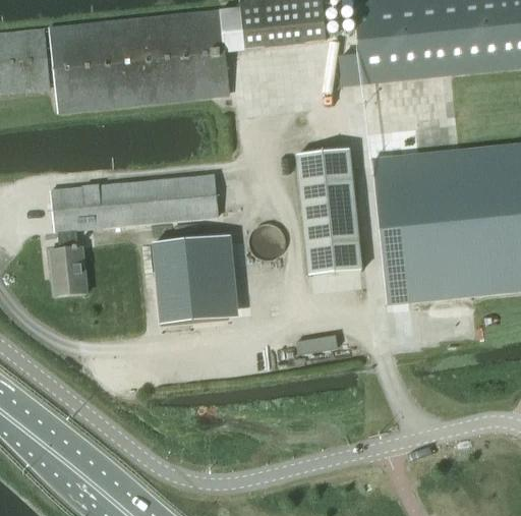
[(240,10),(244,45),(326,37),(322,0),(239,0),(240,10)]
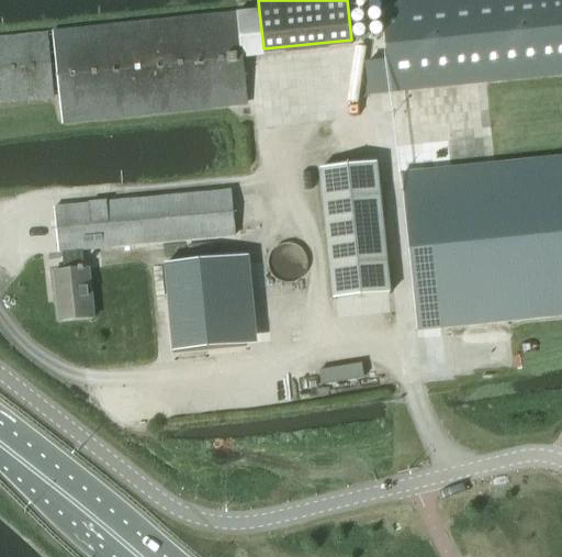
[(370,89),(561,68),(561,0),(383,0),(389,56),(367,58),(370,89)]
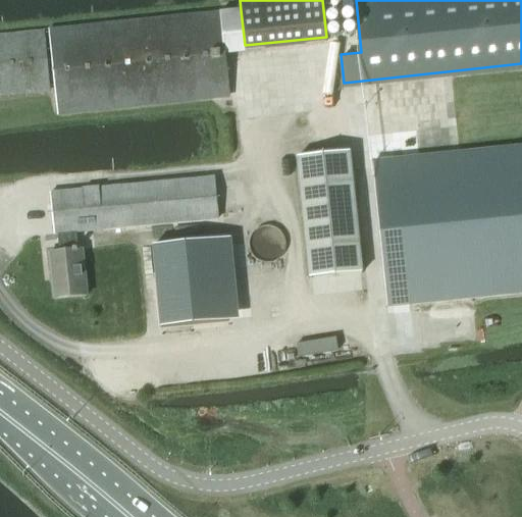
[(225,50),(221,12),(220,9),(113,20),(49,28),(57,109),(113,102),(229,91),(225,50)]
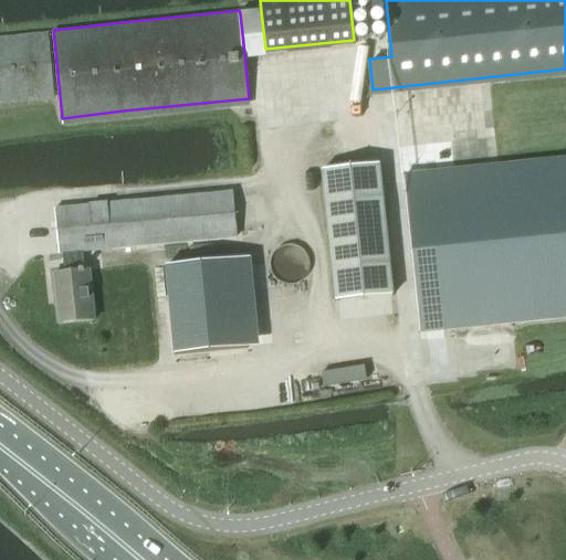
[(265,51),(265,49),(261,11),(240,13),(244,54),(265,51)]
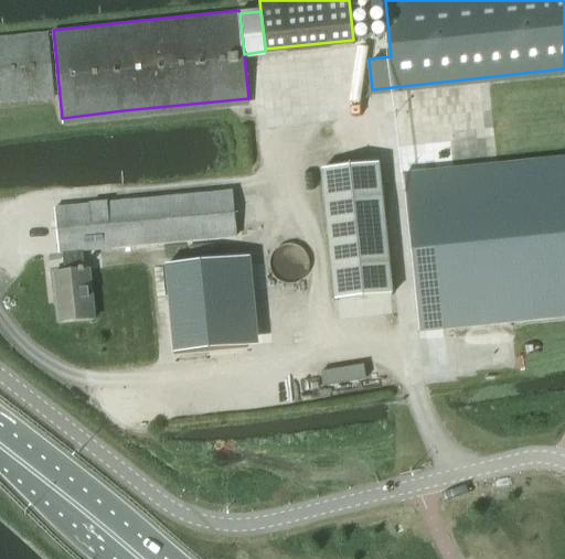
[(0,99),(54,95),(48,27),(0,31),(0,99)]
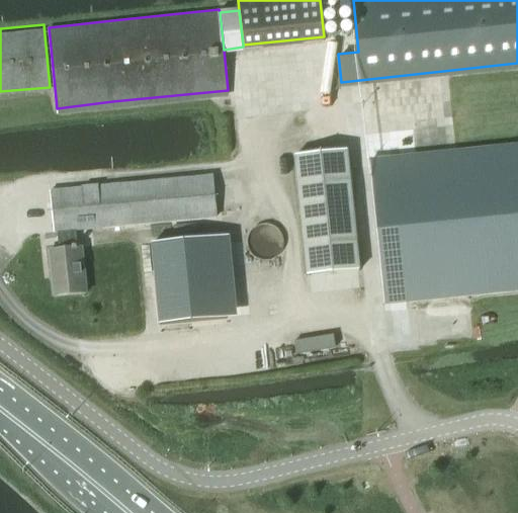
[(517,141),(447,149),(371,157),(385,298),(468,290),(517,284),(517,141)]
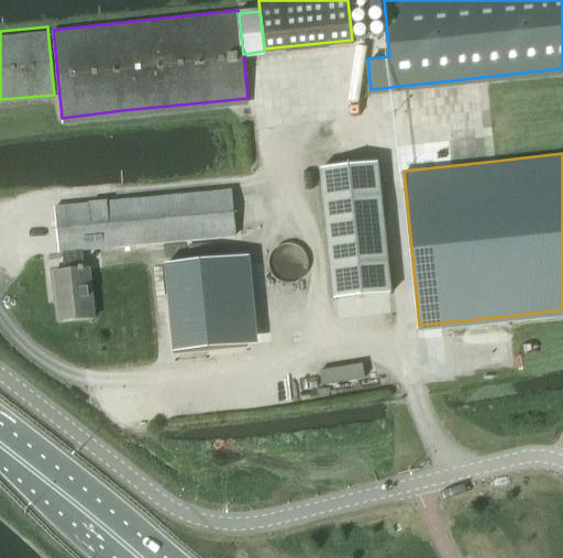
[(377,159),(320,164),(334,296),(390,290),(377,159)]
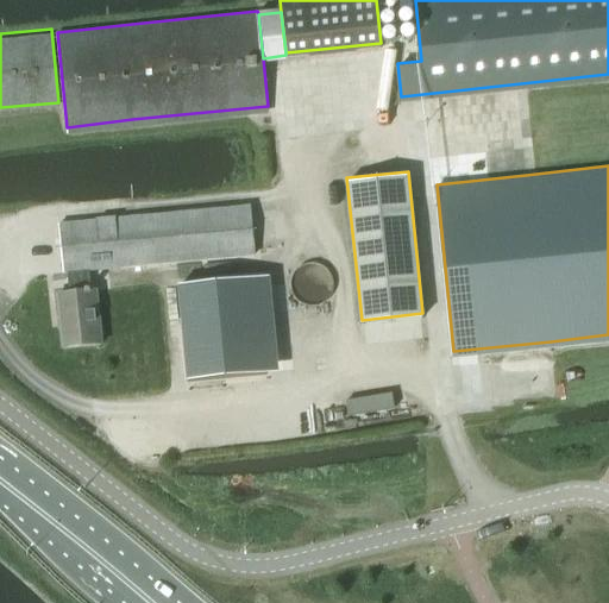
[(58,220),(63,269),(68,268),(70,289),(58,290),(63,344),(101,340),(96,287),(90,287),(89,267),(255,251),(250,202),(58,220)]
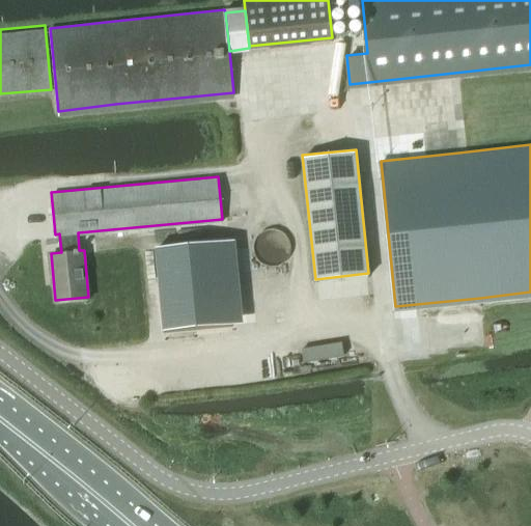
[(162,327),(231,320),(223,239),(155,245),(162,327)]
